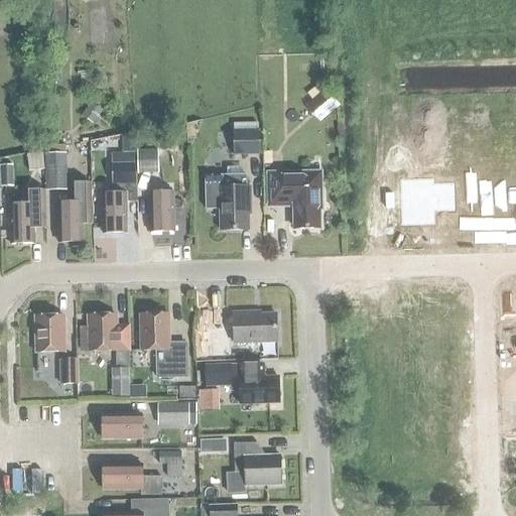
[(312,104),(328,120),(344,104),(329,88),(312,104)]
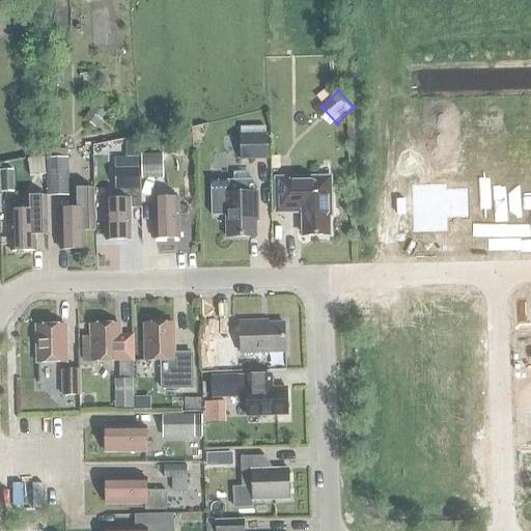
[(239,136),(240,162),(268,161),(267,135),(239,136)]
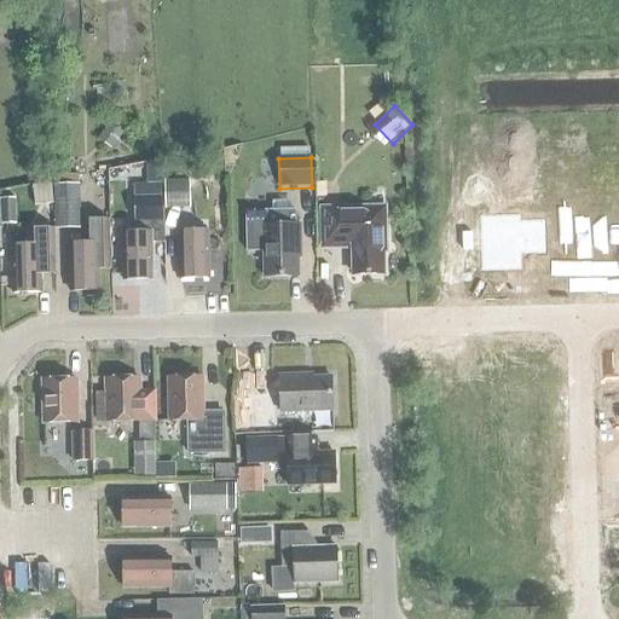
[(168,179),(168,203),(191,203),(191,179),(168,179)]
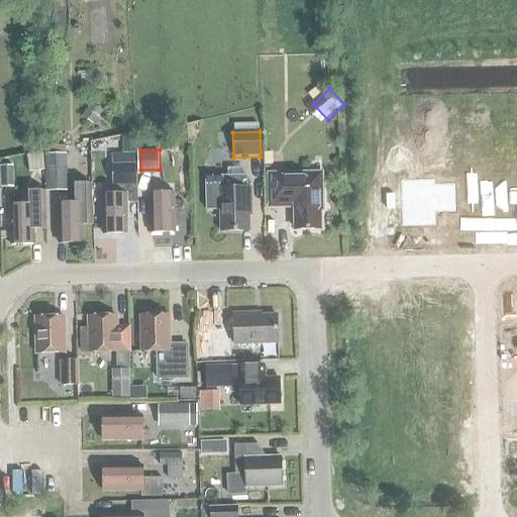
[(137,201),(137,195),(136,165),(113,165),(113,194),(104,194),(104,232),(128,231),(127,201),(137,201)]
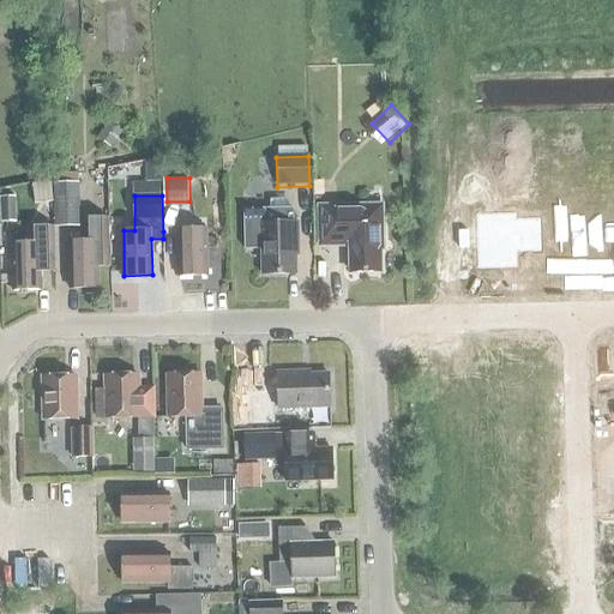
[(56,198),(56,226),(79,226),(79,197),(56,198)]
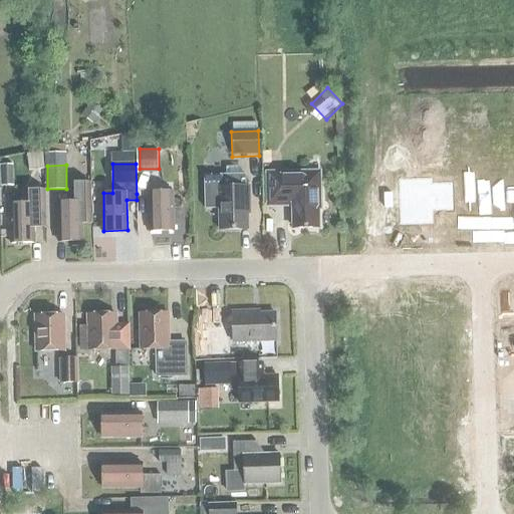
[(0,187),(13,187),(13,166),(0,166),(0,187)]
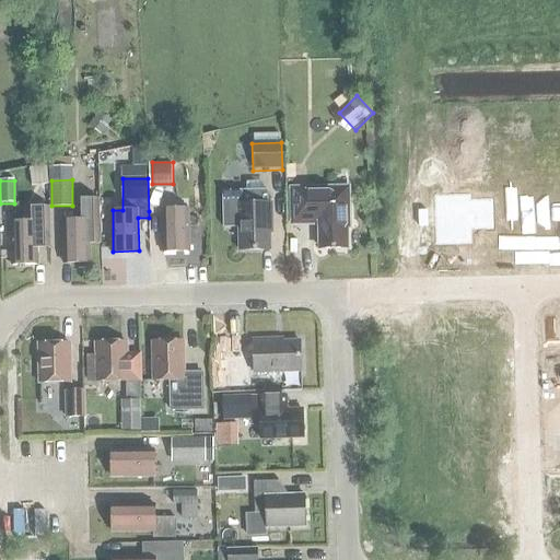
[(290,187),(291,223),(319,222),(319,247),(346,246),(346,223),(349,223),(348,185),(290,187)]
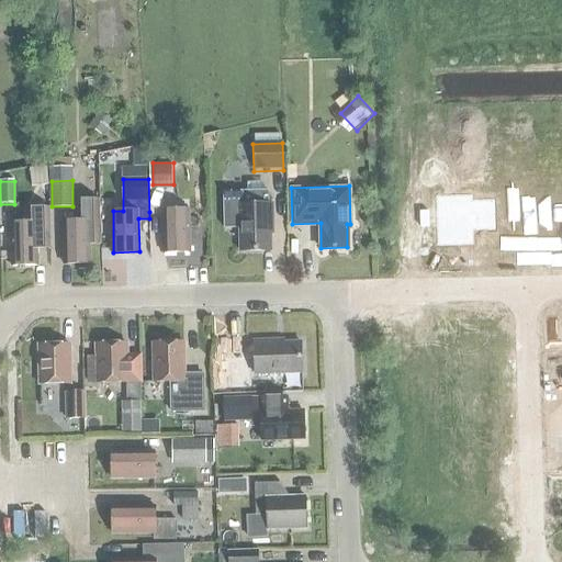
[(238,226),(239,250),(269,249),(269,224),(271,223),(271,203),(268,203),(267,190),(223,191),(223,227),(238,226)]
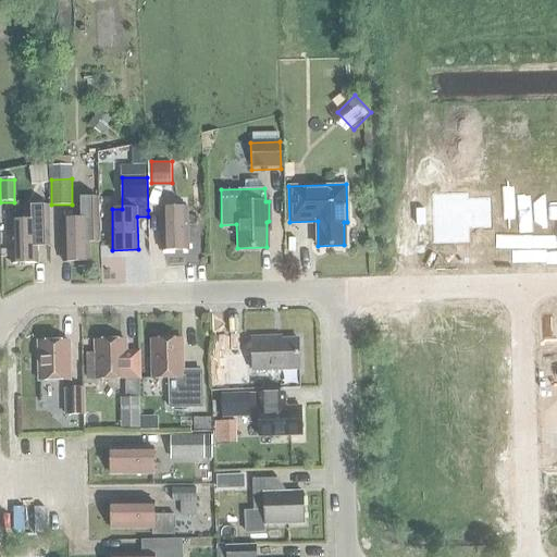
[(553,188),(500,189),(502,229),(519,229),(520,242),(555,240),(553,188)]
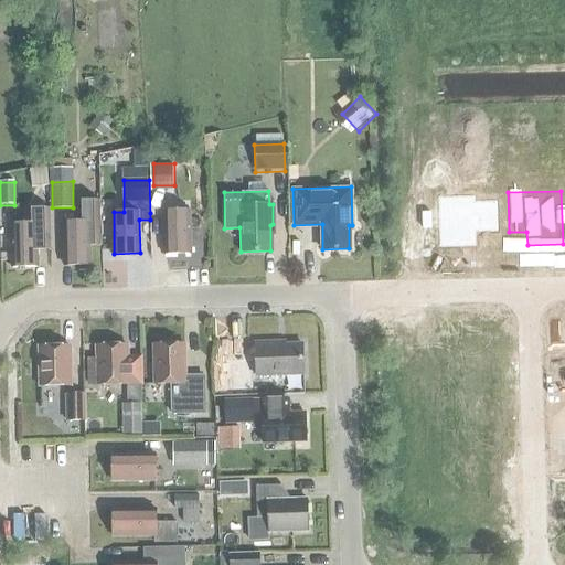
[(472,247),(471,231),(477,231),(477,232),(494,232),(493,203),(471,204),(470,199),(435,200),(437,248),(472,247)]
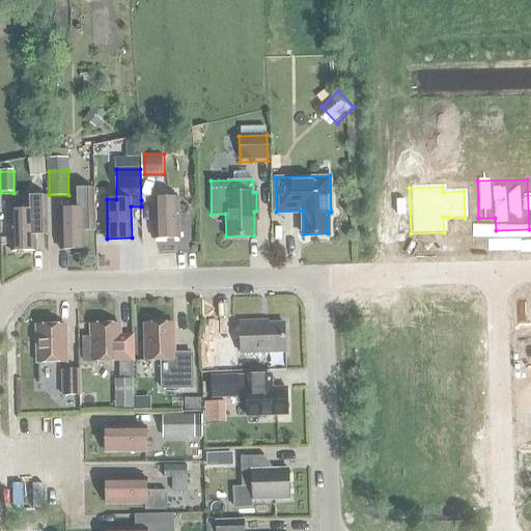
[(92,229),(92,188),(77,189),(77,208),(60,208),(60,248),(84,248),(84,229),(92,229)]
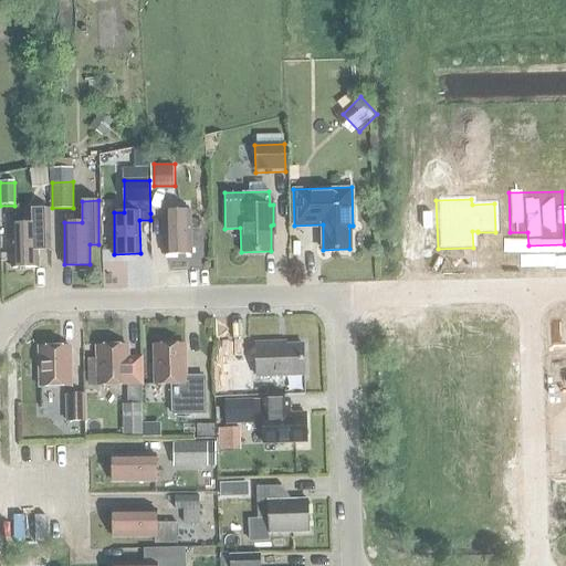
[(50,209),(28,209),(27,224),(12,224),(12,266),(38,265),(38,252),(51,252),(50,209)]
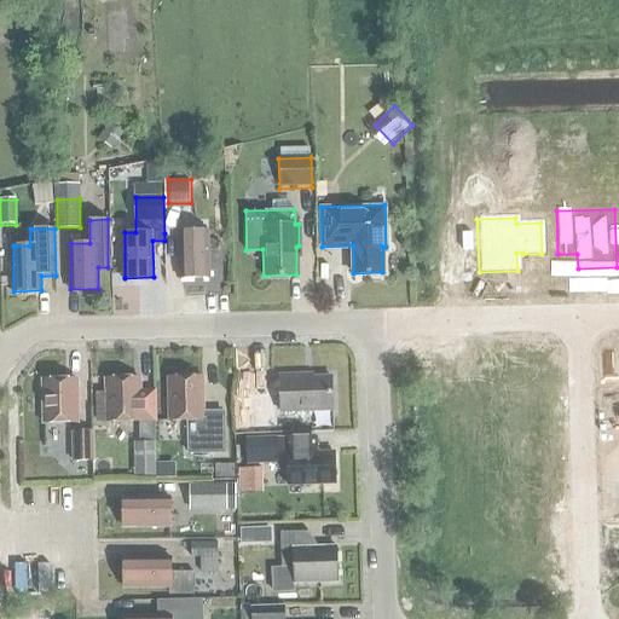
[(180,230),(181,277),(210,276),(209,229),(180,230)]
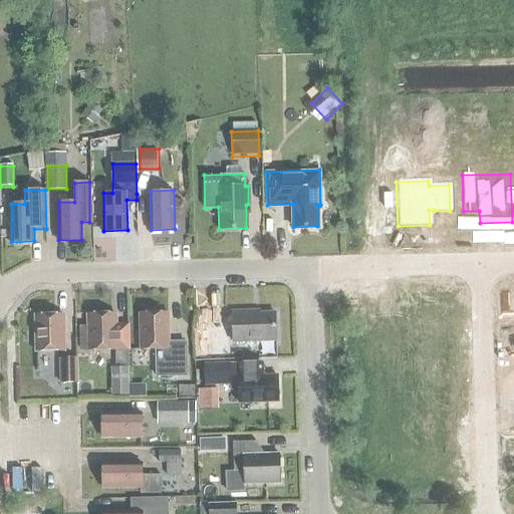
[(232,310),(233,341),(275,340),(275,311),(251,312),(251,310),(232,310)]
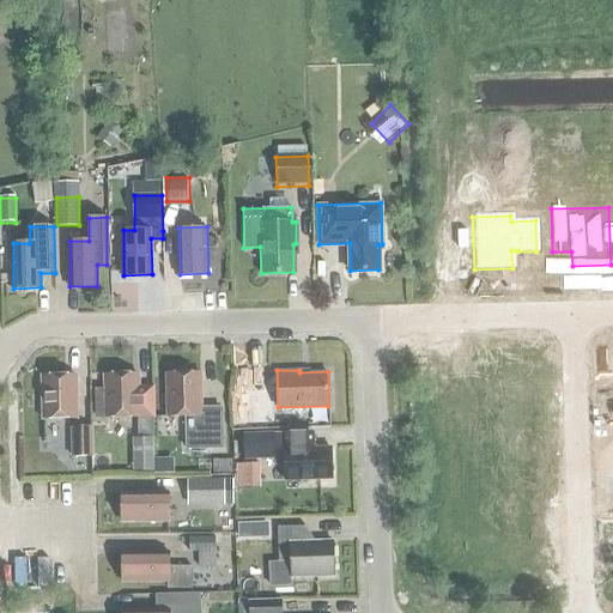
[(168,414),(184,414),(184,451),(223,450),(222,408),(201,410),(200,372),(167,372),(168,414)]
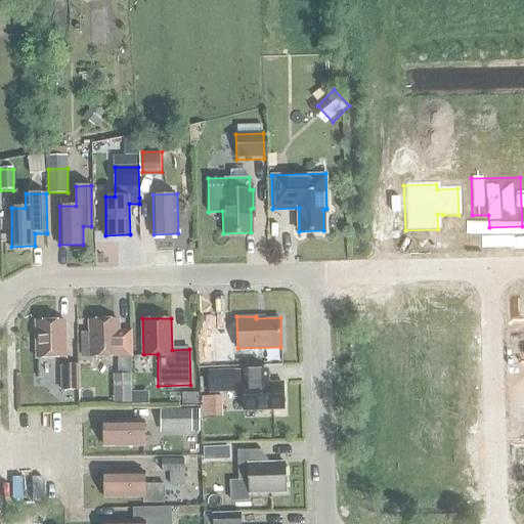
[(119,331),(119,319),(89,320),(89,332),(82,333),(82,356),(117,355),(118,373),(131,373),(131,348),(130,332),(119,331)]
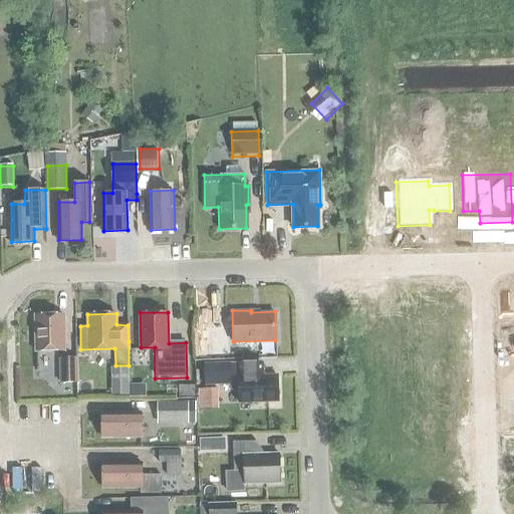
[(35,315),(35,350),(64,349),(63,314),(35,315)]
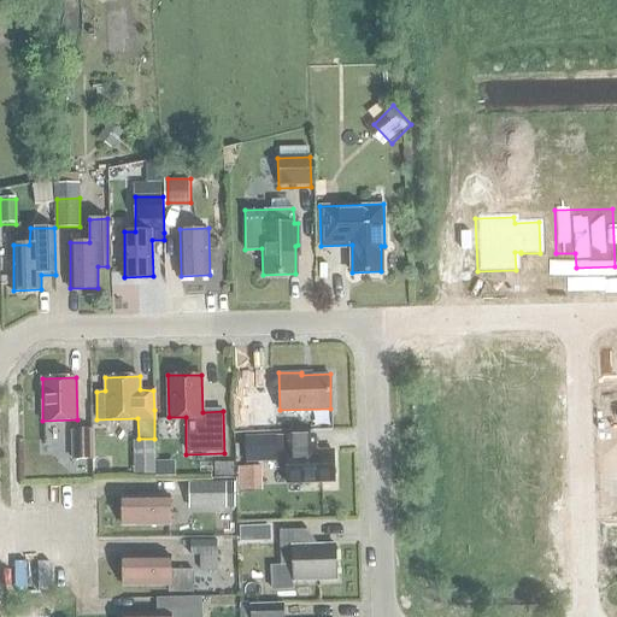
[(274,425),(272,394),(251,395),(252,427),(274,425)]
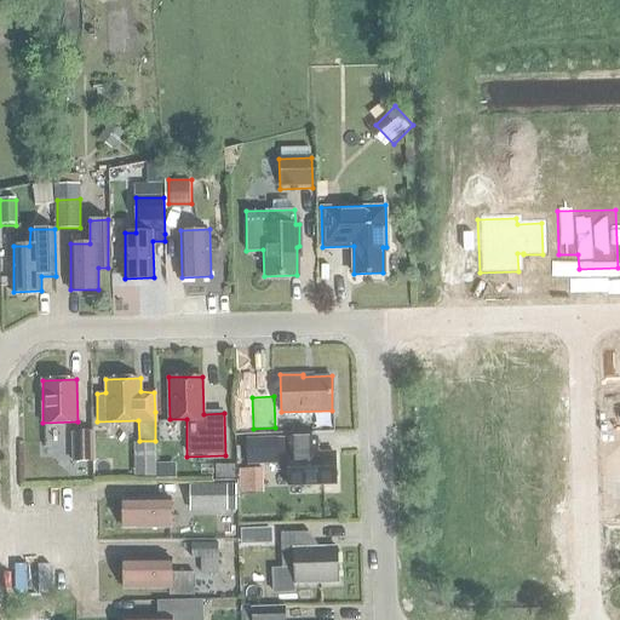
[(92,434),(72,434),(73,464),(93,464),(92,434)]
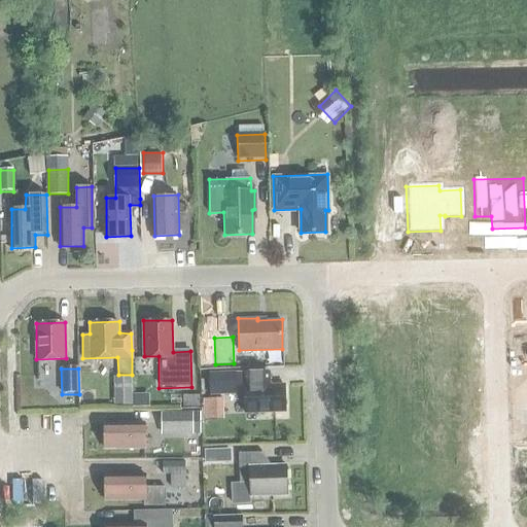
[(211,393),(244,393),(245,413),(284,412),(284,384),(244,386),(237,387),(236,373),(211,373),(211,393)]
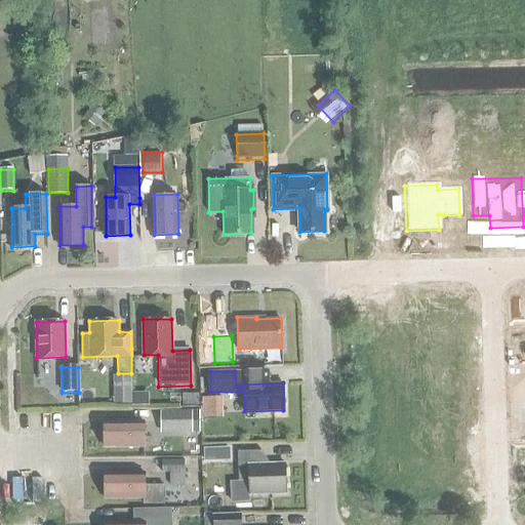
[(113,389),(114,404),(132,404),(131,389),(113,389)]
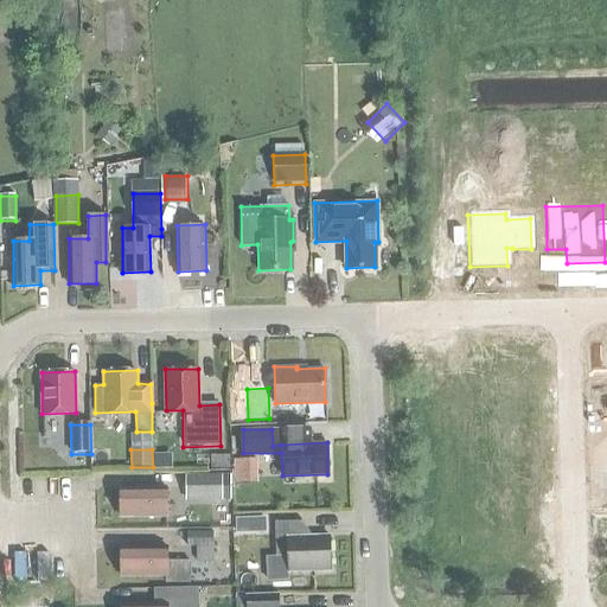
[(261,483),(260,458),(237,459),(238,483),(261,483)]
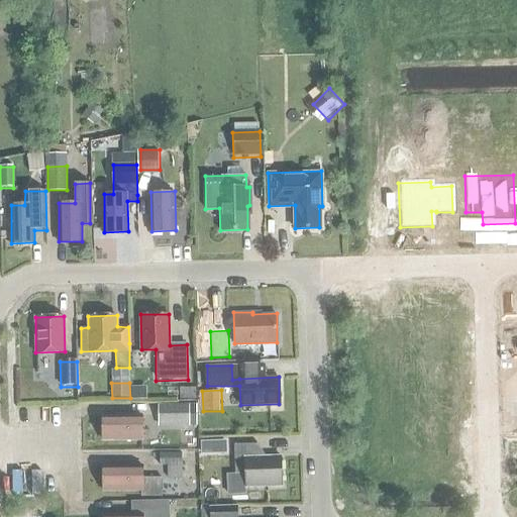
[(158,406),(158,427),(189,427),(189,405),(158,406)]
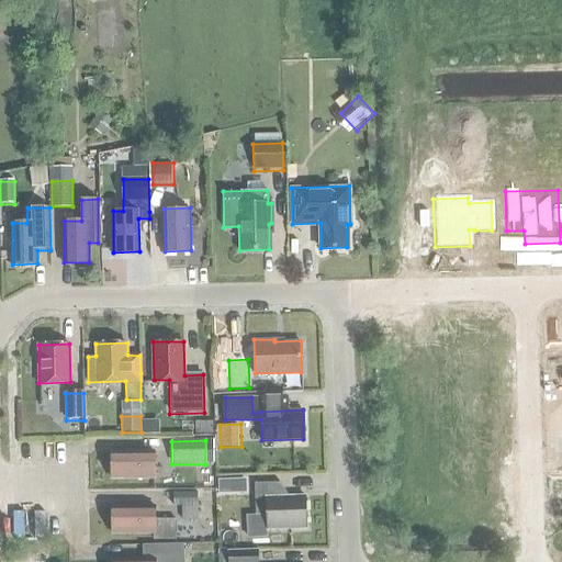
[(112,450),(112,478),(154,478),(154,450),(112,450)]
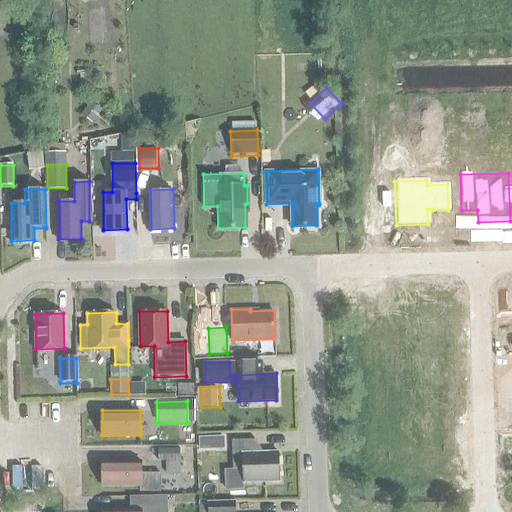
[(216,438),(200,438),(200,449),(216,449),(216,438)]
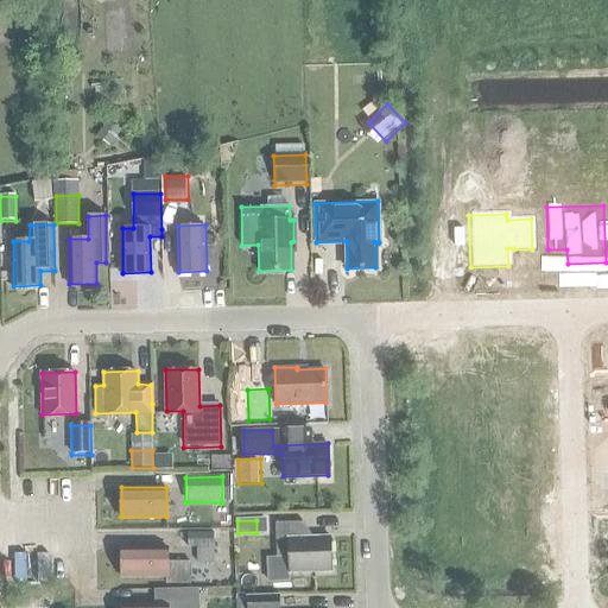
[(289,556),(289,572),(331,571),(330,537),(304,537),(304,521),(276,521),(277,556),(289,556)]
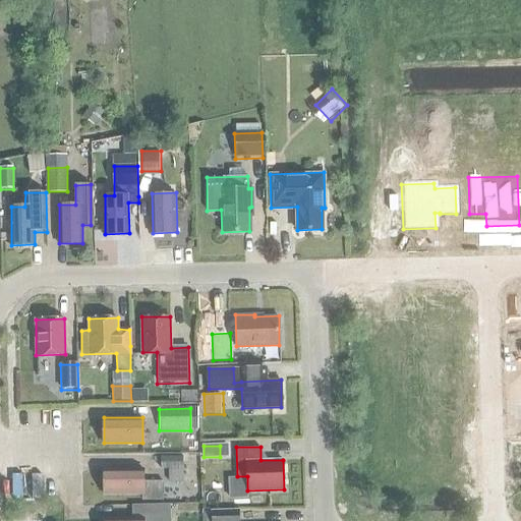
[(162,457),(162,469),(183,468),(183,456),(162,457)]
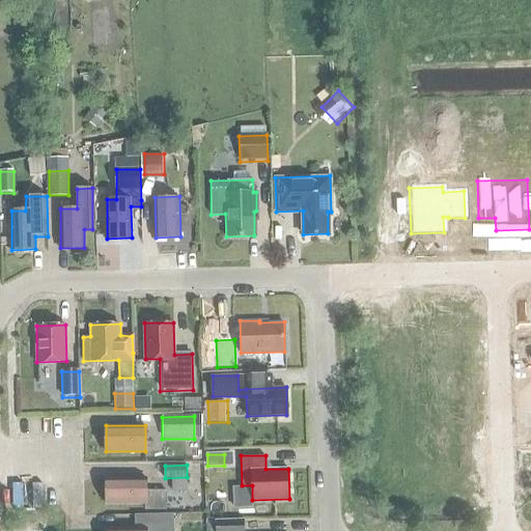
[(146,502),(146,510),(166,510),(166,492),(146,492),(145,477),(107,478),(107,503),(146,502)]
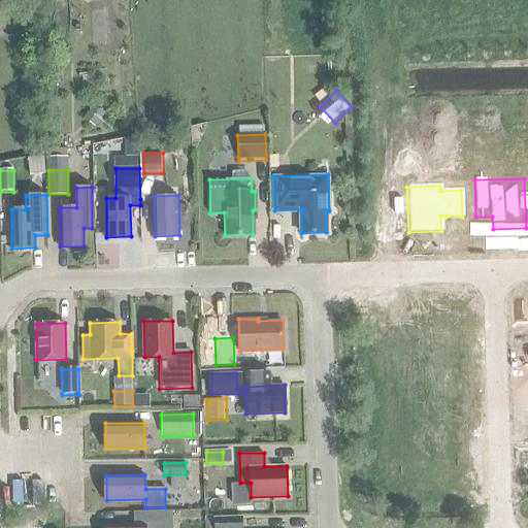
[(172,527),(172,512),(134,512),(134,525),(107,525),(106,527),(172,527)]
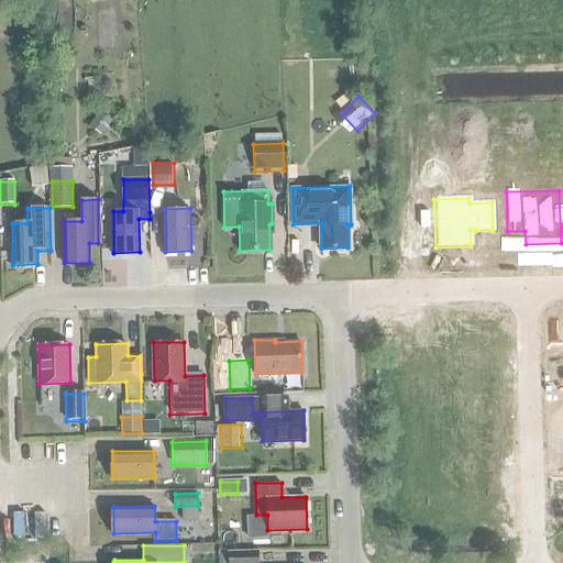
[(228,552),(228,562),(258,562),(258,552),(228,552)]
